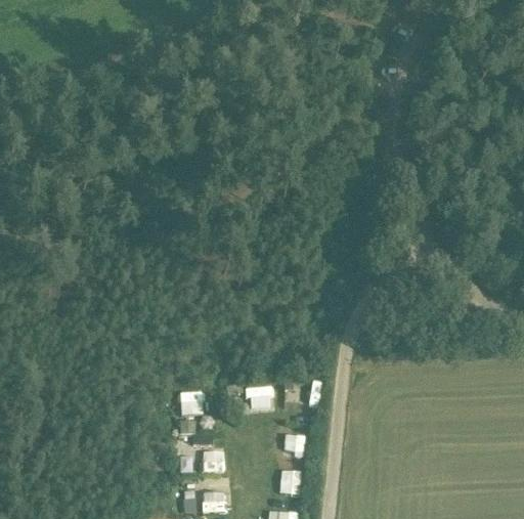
[(293,380),(285,379),(284,388),(293,388),(293,380)]
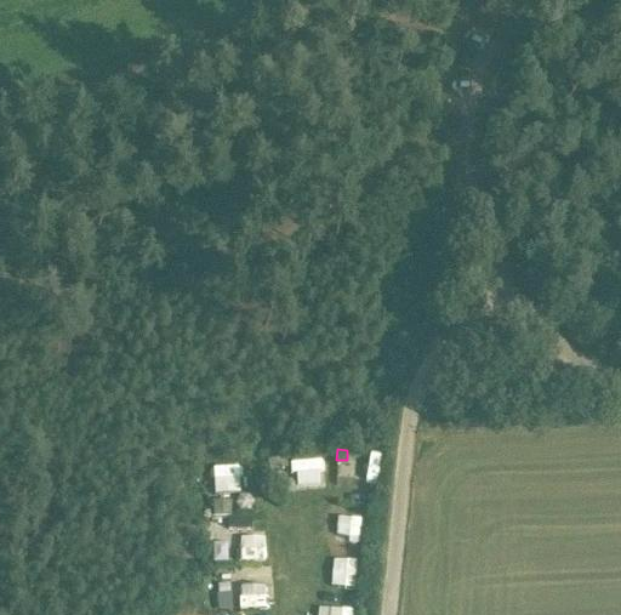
[(271,468),(281,466),(279,456),(268,459),(271,468)]
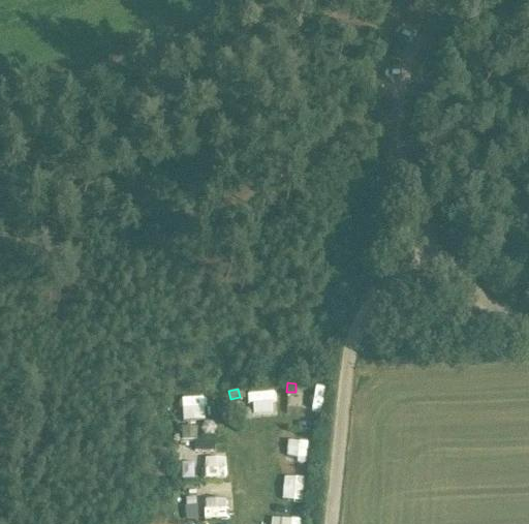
[(195,424),(182,425),(183,437),(196,436),(195,424)]
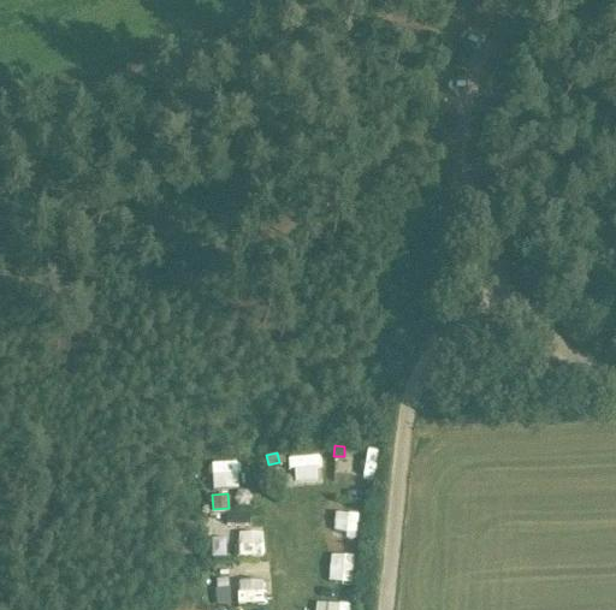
[(225,522),(249,522),(249,513),(225,511),(225,522)]
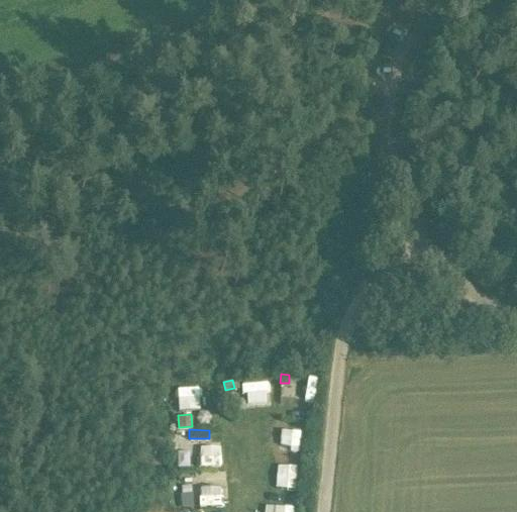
[(182,507),(192,506),(191,496),(181,497),(182,507)]
